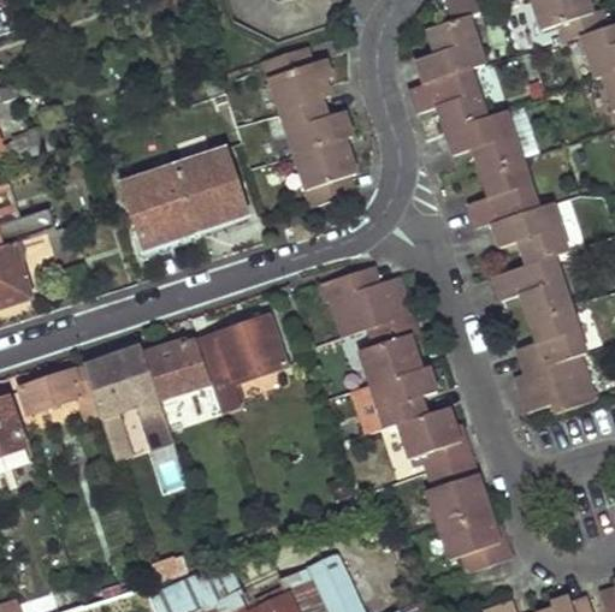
[(445,0),(451,21),(469,15),(480,11),(477,0),(445,0)]
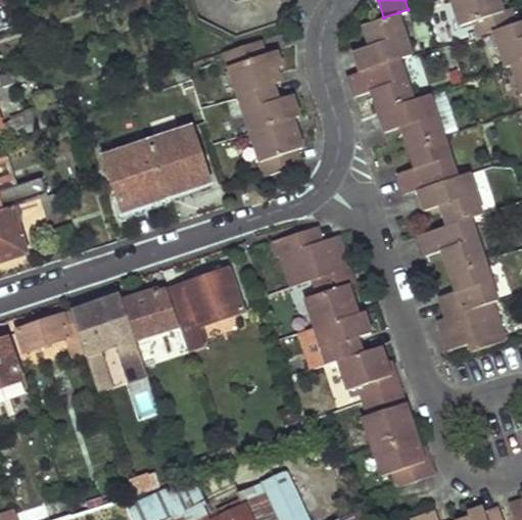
[(453,0),(461,24),(474,19),(479,34),(493,30),(515,22),(511,6),(503,8),(499,0),(453,0)]
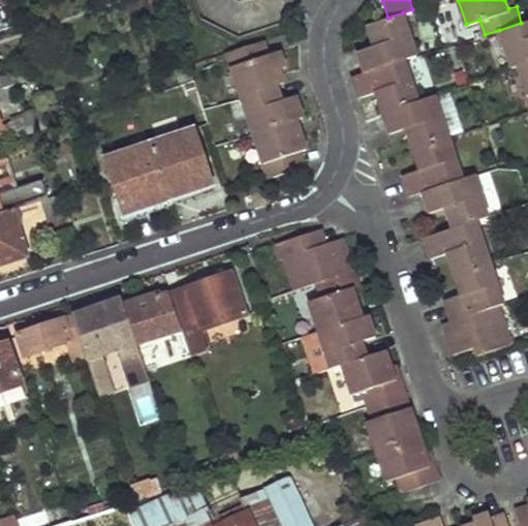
[(387,18),(367,24),(374,44),(358,51),(364,71),(404,58),(416,54),(403,12),(387,18)]
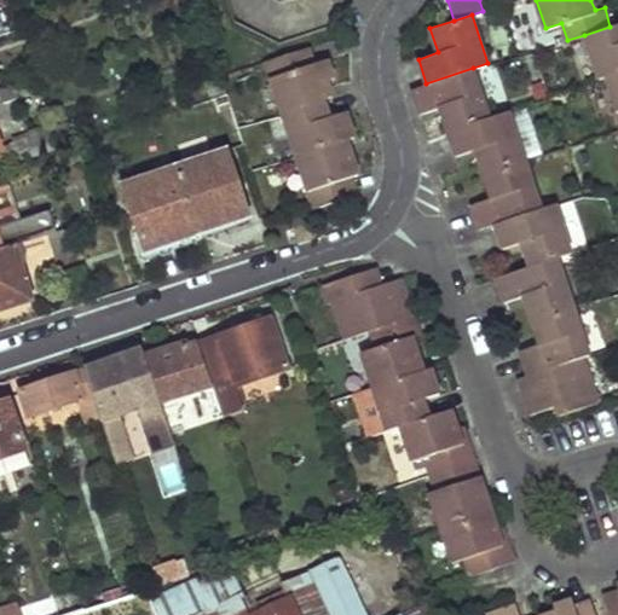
[(617,23),(610,27),(584,35),(599,79),(606,75),(617,70),(617,23)]
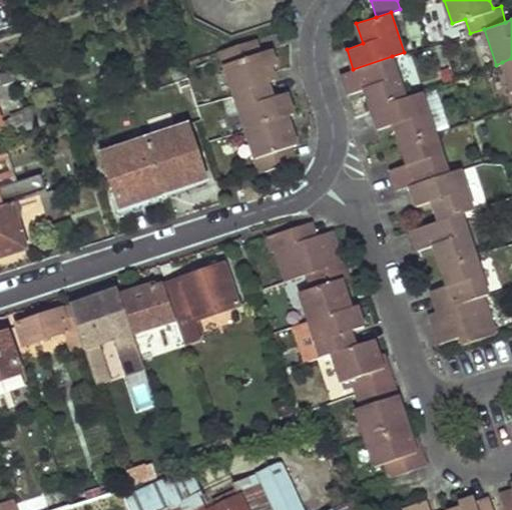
[(252,54),(260,52),(256,38),(248,40),(252,54)]
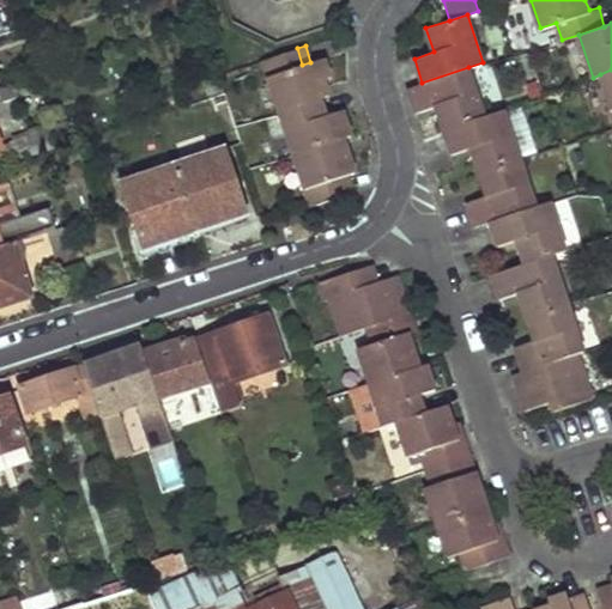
[(297,48),(262,60),(279,110),(320,97),(329,93),(317,60),(310,62),(302,65),(297,48)]
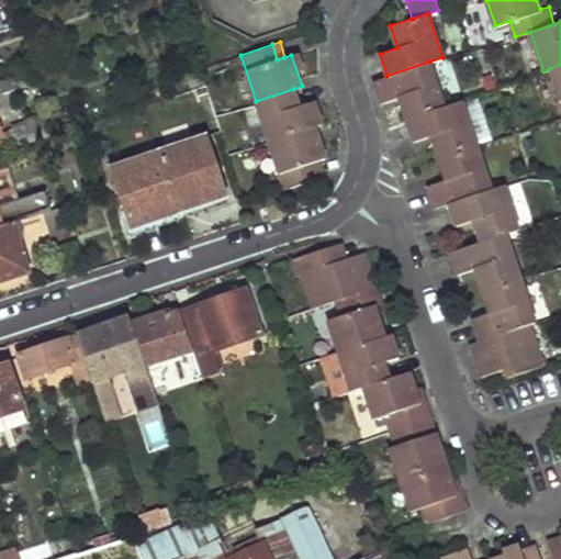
[(429,62),(386,76),(373,80),(381,102),(399,97),(406,119),(444,105),(429,62)]
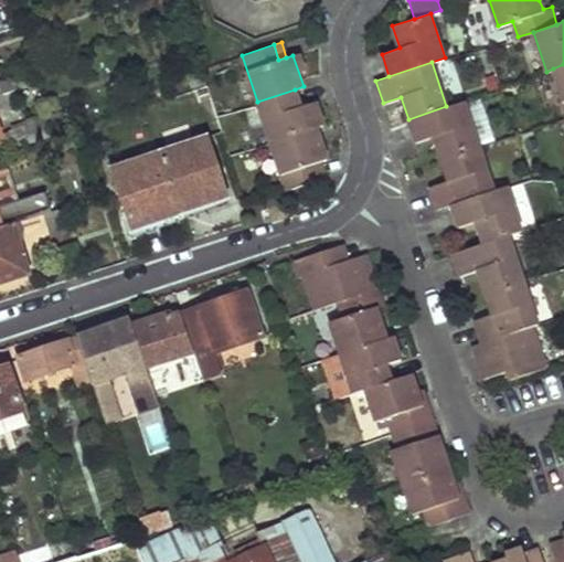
[(563,64),(553,69),(563,102),(563,64)]
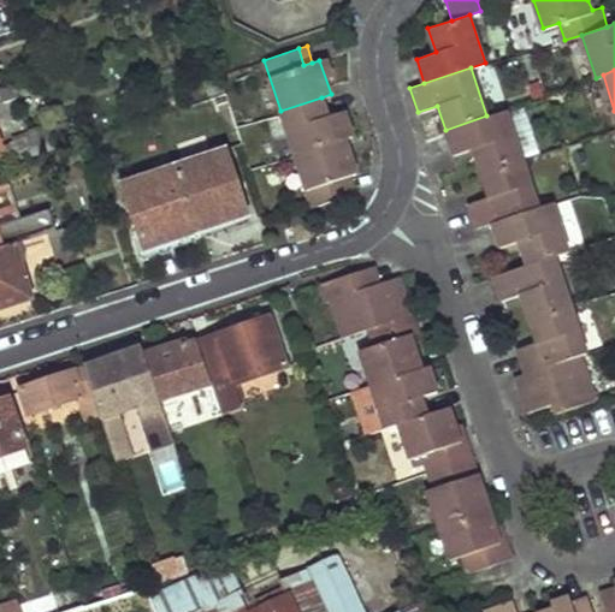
[(321,97),(281,111),(295,154),(346,137),(353,135),(344,110),(327,116),(321,97)]
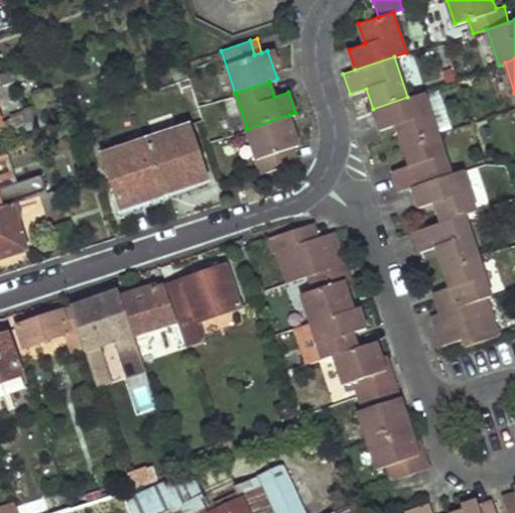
[(407,97),(373,109),(380,129),(396,124),(402,144),(437,132),(423,92),(407,97)]
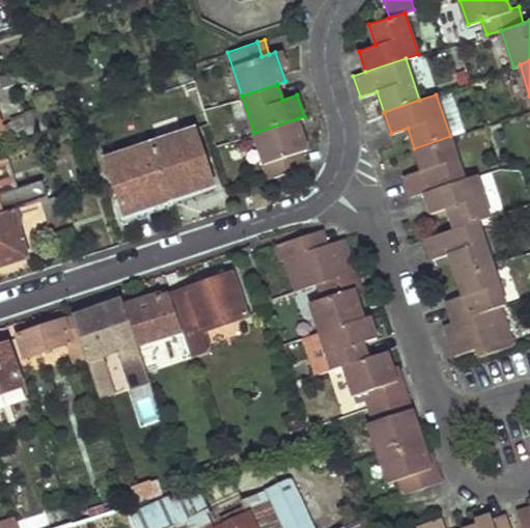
[(10,123),(16,138),(40,130),(33,116),(10,123)]
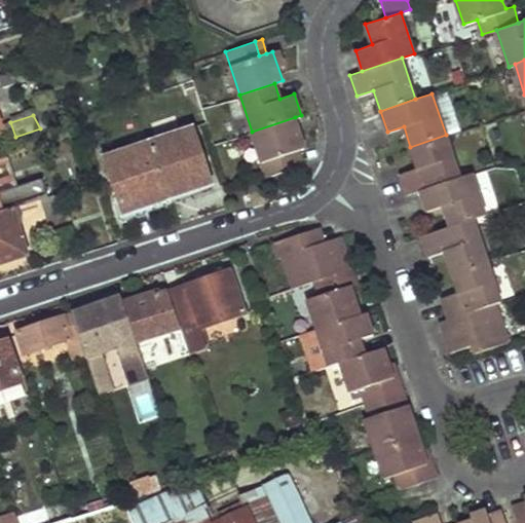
[(295,117),(252,132),(266,176),(303,163),(298,149),(304,147),(295,117)]
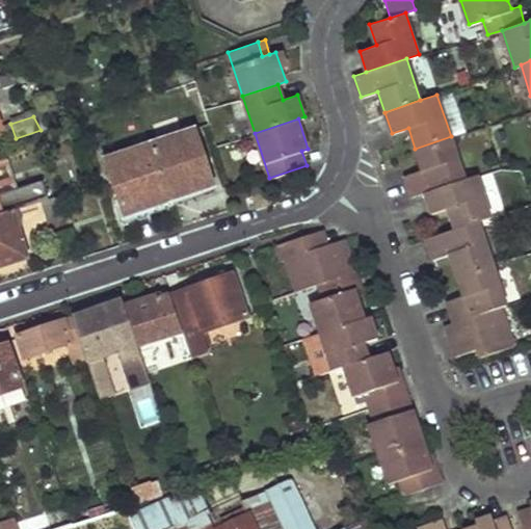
[(0,143),(16,138),(10,124),(1,127),(0,127),(0,143)]
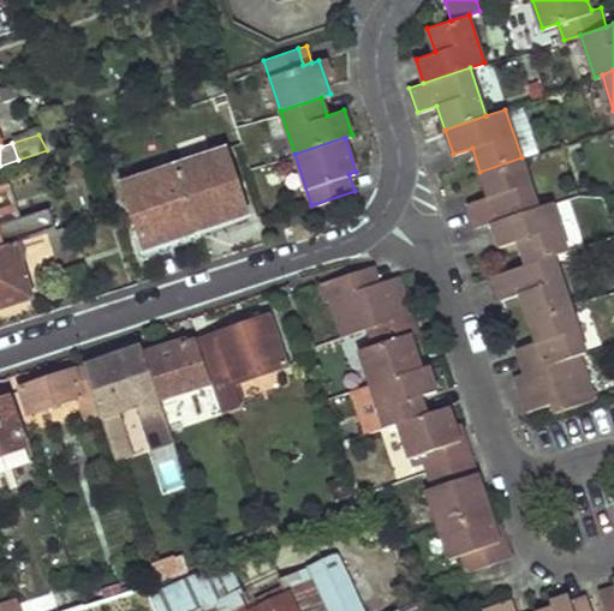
[(173,166),(194,229),(246,213),(227,148),(173,166)]
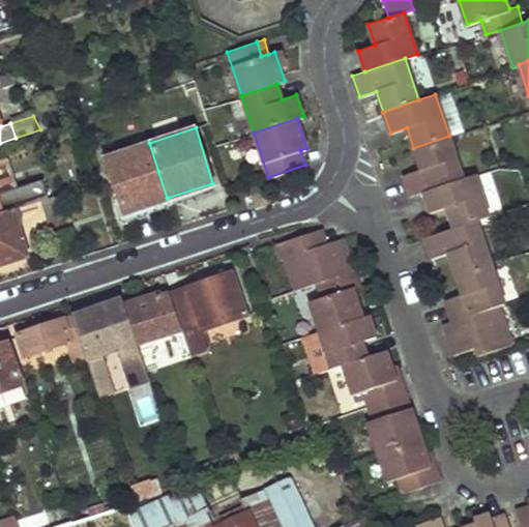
[(449,136),(413,148),(420,169),(404,174),(410,195),(422,191),(463,178),(449,136)]
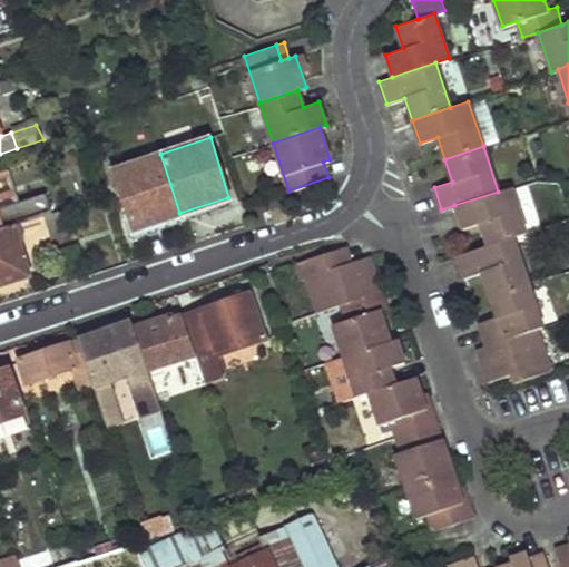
[(113,169),(131,230),(179,213),(160,154),(113,169)]
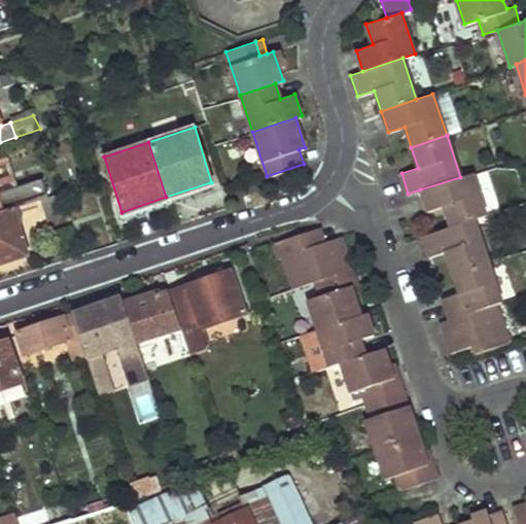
[(0,199),(4,210),(14,207),(0,163),(0,199)]
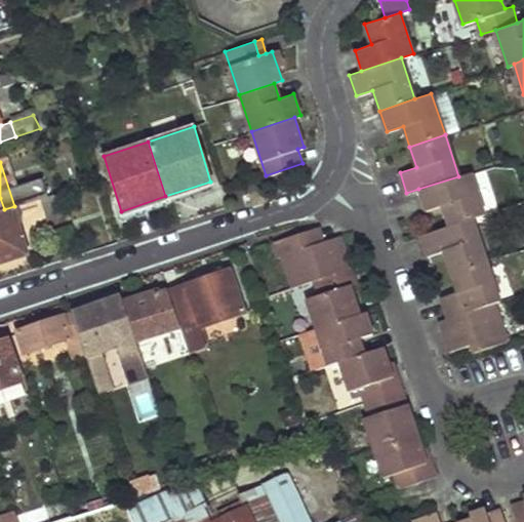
[(458,176),(418,189),(426,210),(441,205),(448,225),(472,217),(484,213),(471,172),(458,176)]
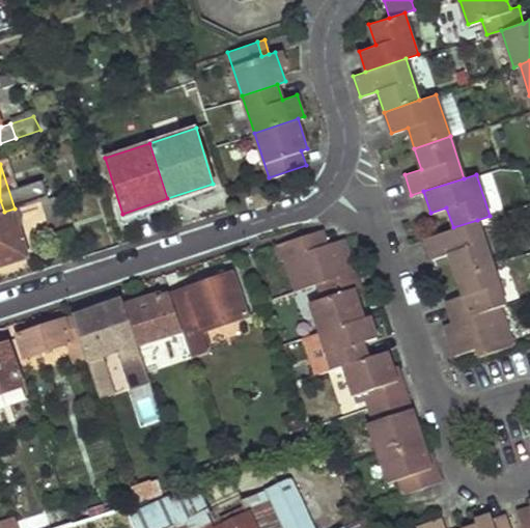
[(31,191),(34,202),(43,200),(55,196),(51,185),(31,191)]
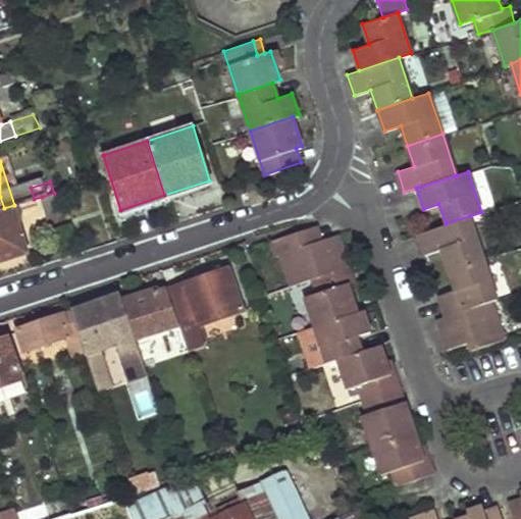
[(42,197),(48,215),(69,208),(62,191),(54,193),(42,197)]
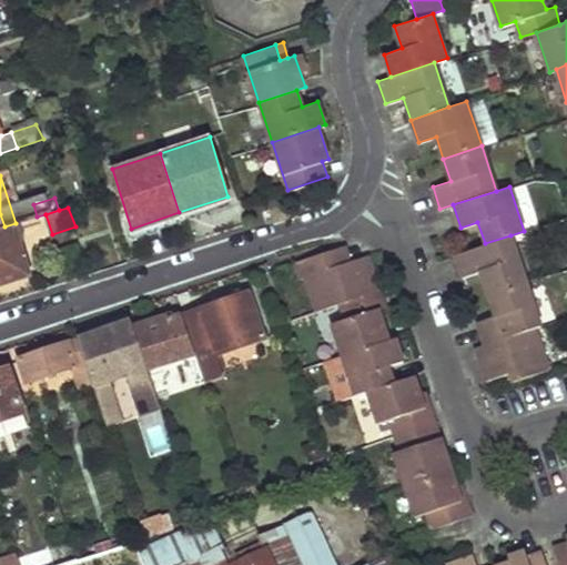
[(0,281),(31,271),(16,223),(4,226),(0,228),(0,281)]
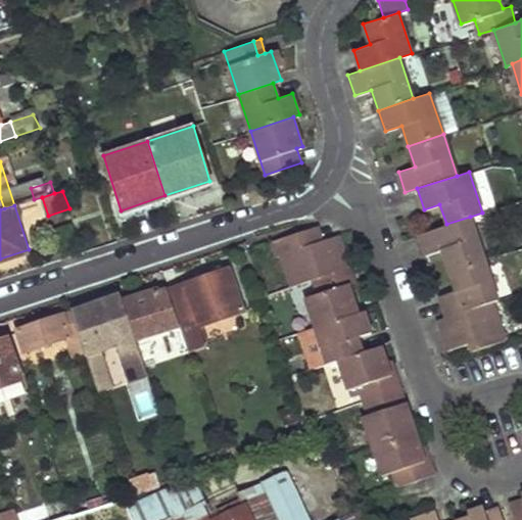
[(446,224),(419,233),(426,254),(440,249),(448,270),(484,257),(470,217),(446,224)]
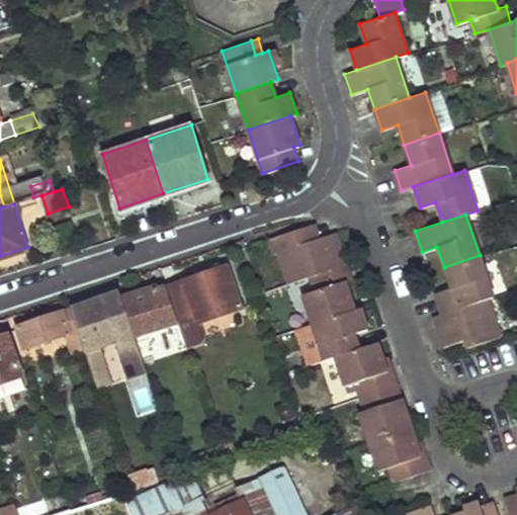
[(315,224),(307,227),(311,240),(319,237),(315,224)]
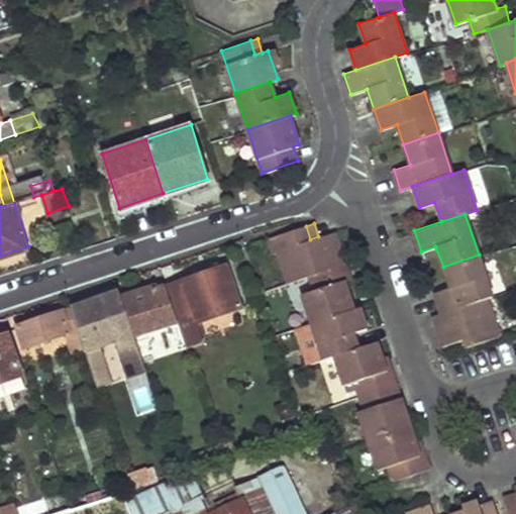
[(305,225),(269,237),(274,252),(278,251),(287,281),(298,278),(345,263),(334,230),(318,236),(310,239),(306,226),(305,225)]
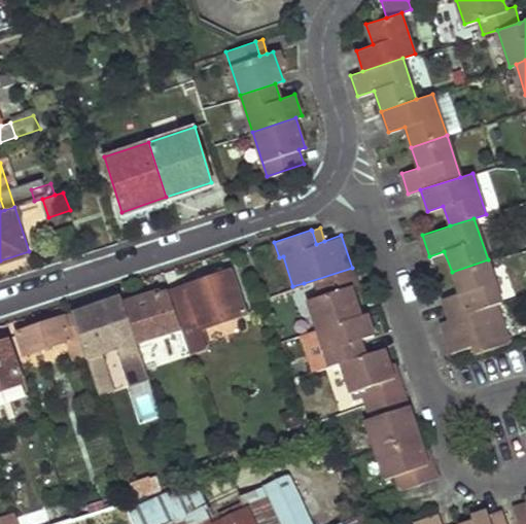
[(488,259),(452,272),(459,292),(442,298),(449,318),(496,303),(501,301),(488,259)]
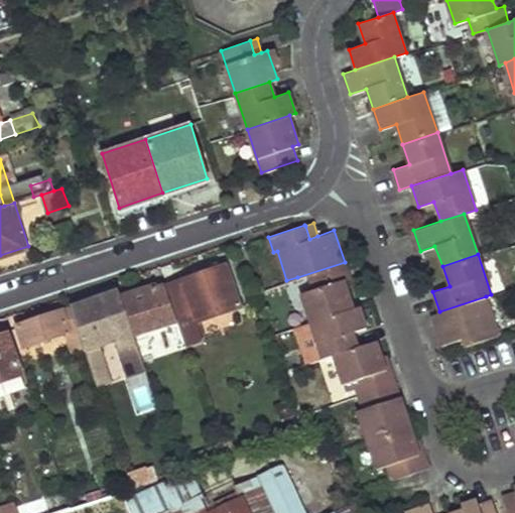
[(345,262),(297,277),(310,322),(353,307),(344,280),(350,277),(345,262)]
